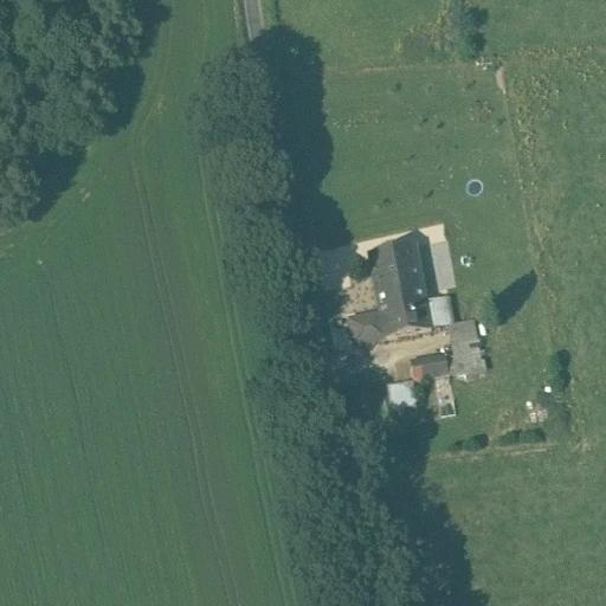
[(416,247),(369,257),(380,316),(354,321),(350,327),(353,342),(359,346),(385,340),(385,341),(431,333),(431,329),(421,284),(416,247)]
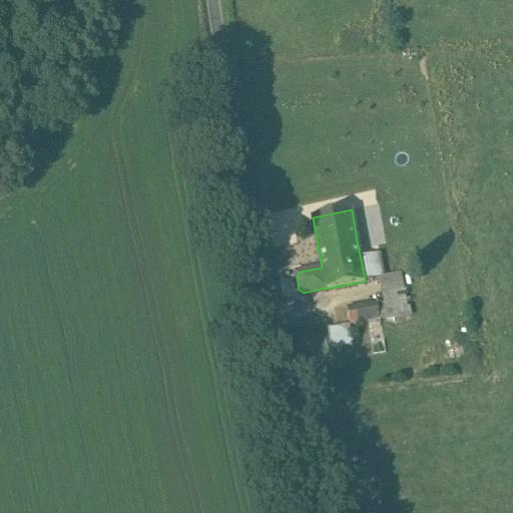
[(357,240),(365,279),(383,276),(376,236),(357,240)]
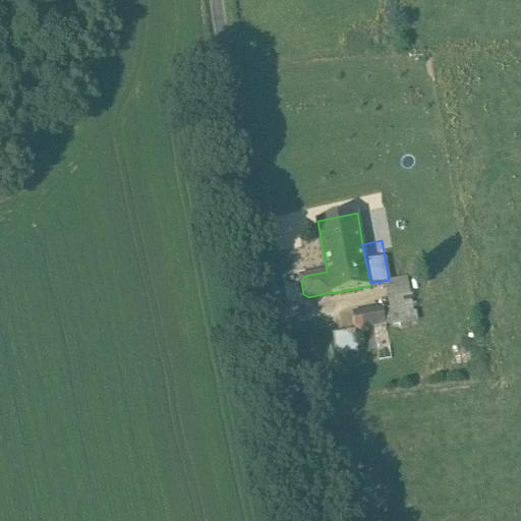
[(388,298),(410,294),(406,277),(385,282),(388,298)]
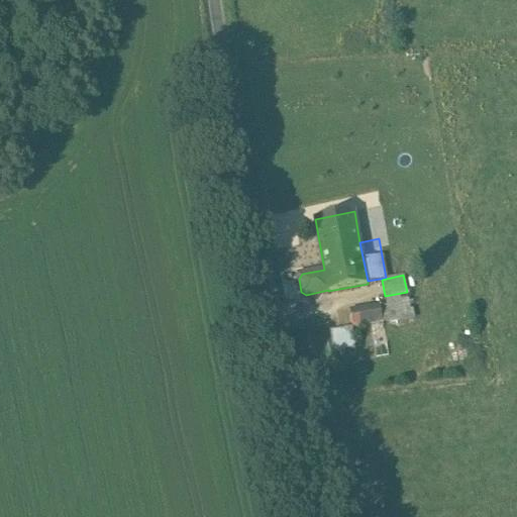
[(413,307),(409,308),(408,299),(407,292),(385,296),(386,303),(380,304),(383,321),(414,316),(413,307)]
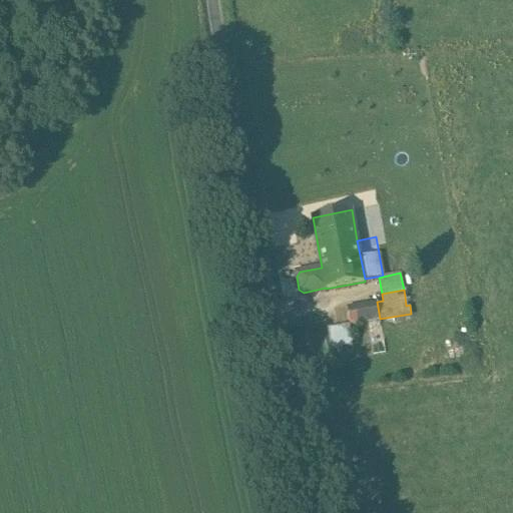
[(347,307),(350,324),(380,319),(377,302),(347,307)]
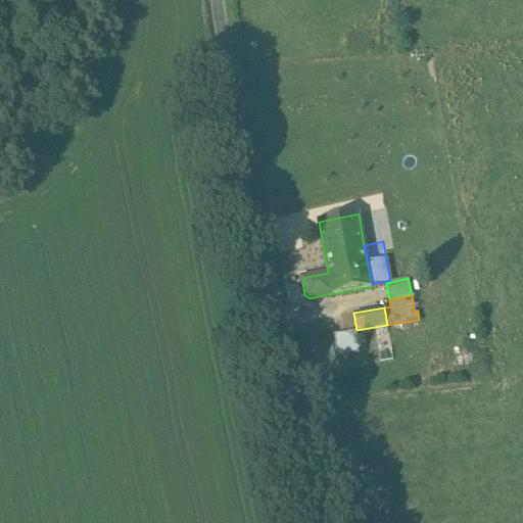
[(357,330),(333,334),(336,354),(360,350),(357,330)]
